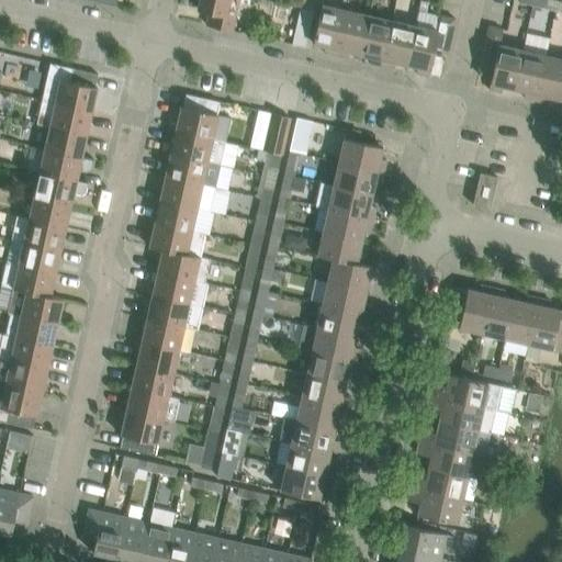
[(209,12),(205,25),(232,31),(238,0),(199,0),(197,9),(209,12)]
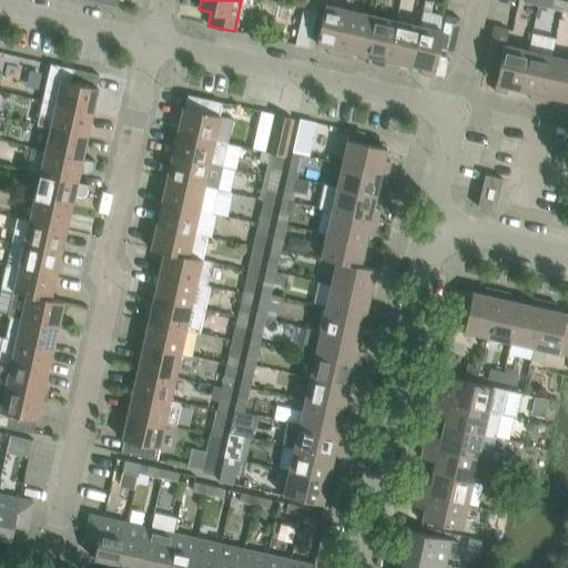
[(325,4),(316,43),(327,47),(326,52),(338,56),(348,10),(325,4)]
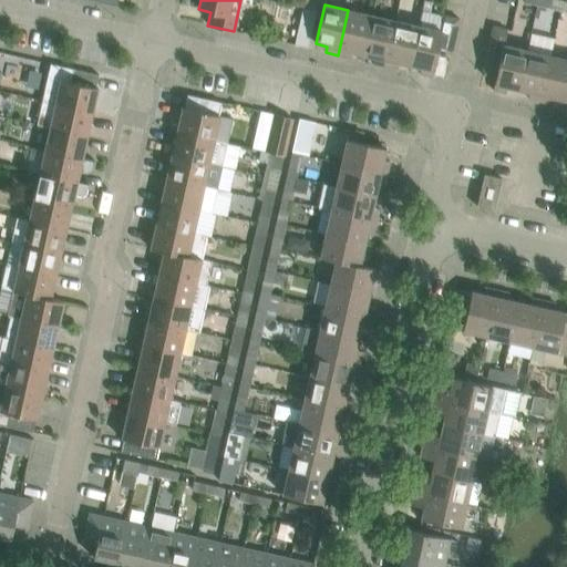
[(313,19),(316,10),(302,8),(300,16),(313,19)]
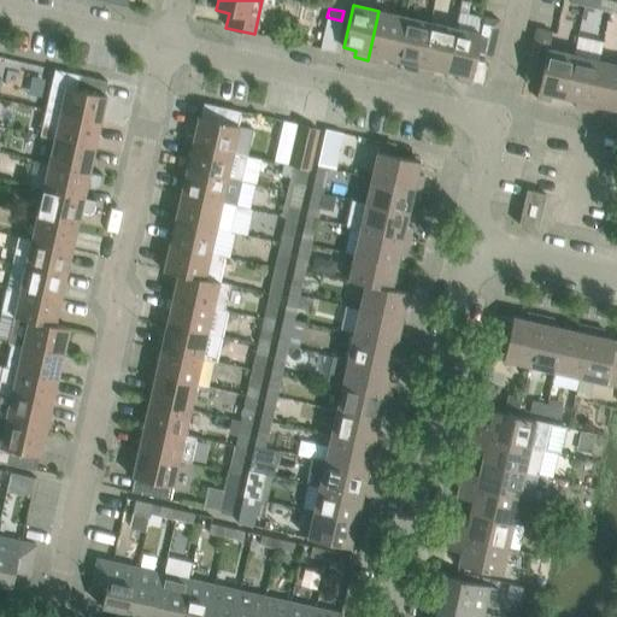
[(382,57),(394,59),(404,17),(378,11),(368,60),(381,63),(382,57)]
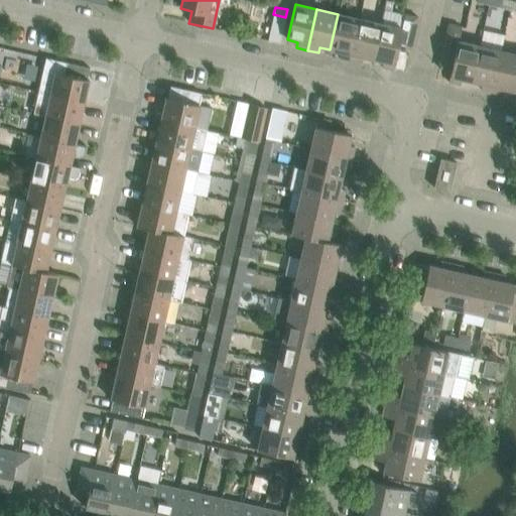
[(380,24),(373,58),(383,61),(381,67),(393,70),(397,49),(409,52),(417,17),(404,14),(401,14),(391,11),(383,10),(380,24)]
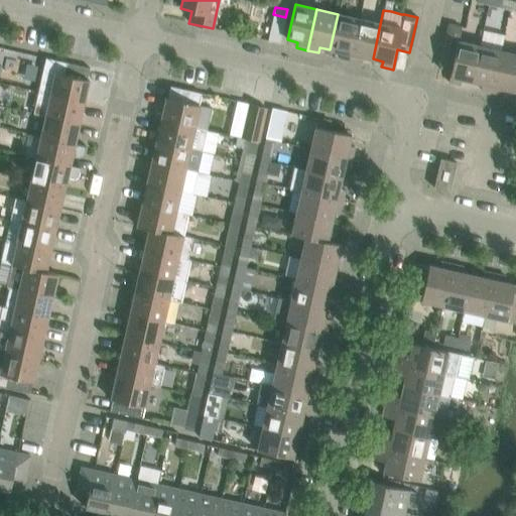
[(285,17),(273,14),(268,40),(280,43),(285,17)]
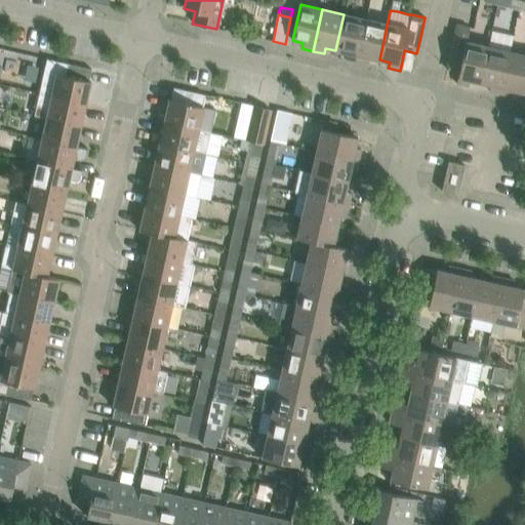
[(365,19),(344,14),(335,50),(346,52),(345,58),(356,61),(365,19)]
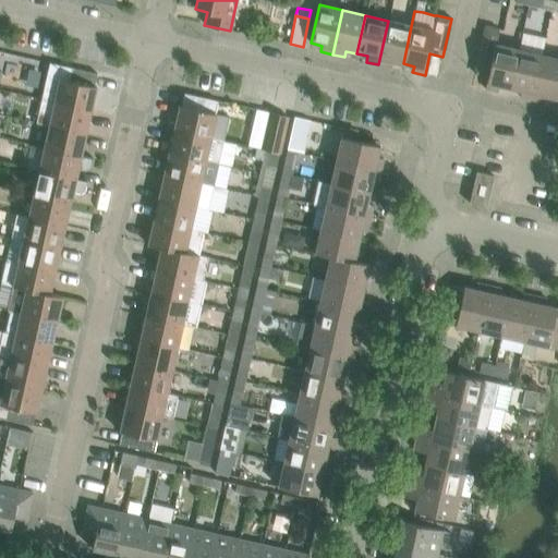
[(392,61),(403,63),(411,26),(388,21),(378,64),(390,68),(392,61)]
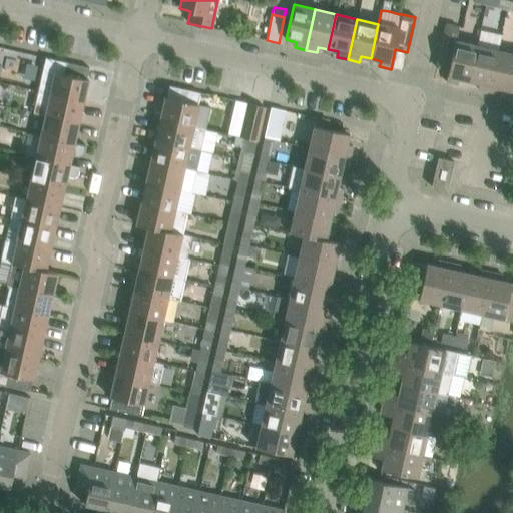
[(446,24),(436,67),(448,70),(446,81),(457,84),(459,78),(469,80),(477,46),(455,41),(458,27),(446,24)]
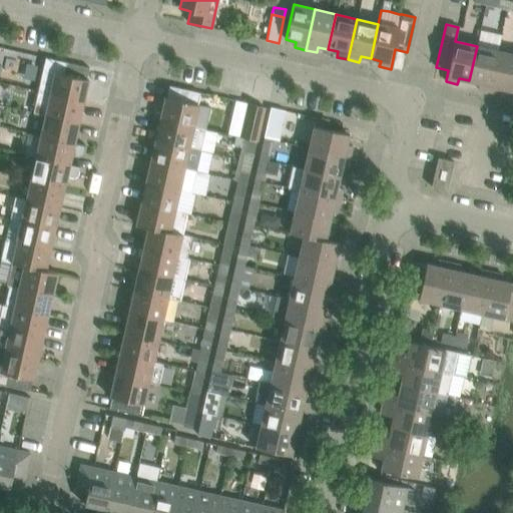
[(477,89),(488,91),(498,51),(477,46),(469,80),(479,83),(477,89)]
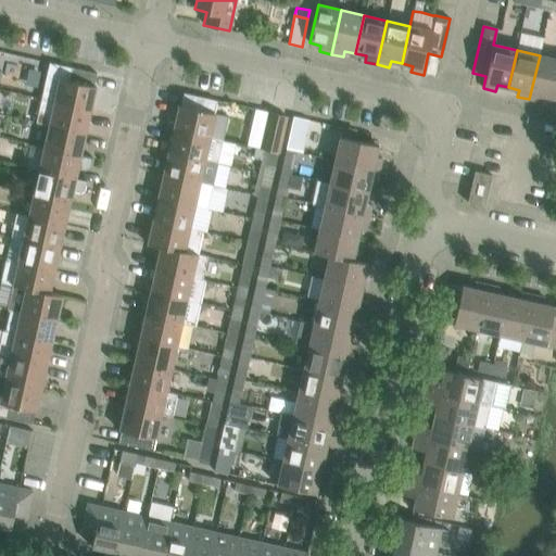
[(555,59),(540,55),(529,99),(541,102),(543,96),(554,98),(555,87),(555,59)]
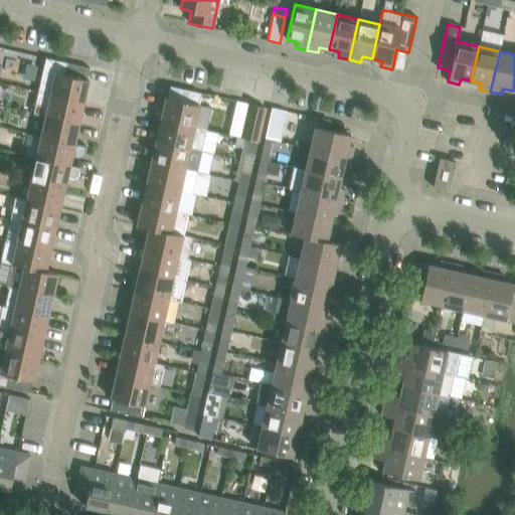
[(38,92),(83,102),(89,80),(87,79),(90,67),(45,57),(38,92)]
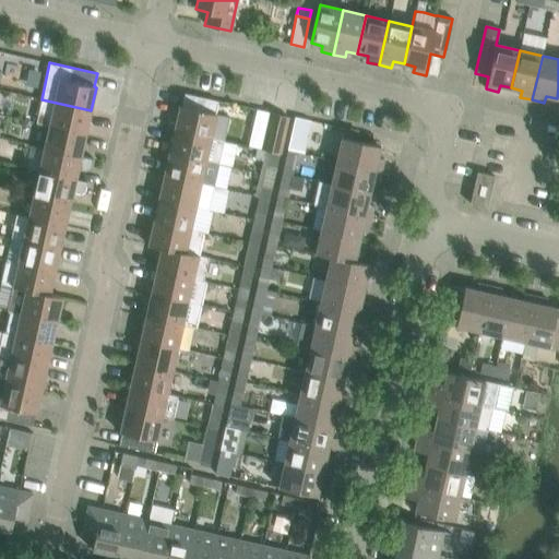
[(179,106),(174,129),(224,141),(229,117),(215,114),(217,100),(185,94),(185,93),(181,106),(179,106)]
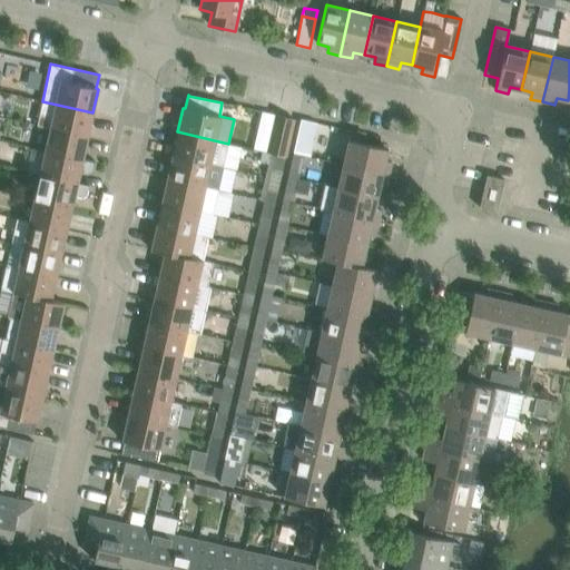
[(37,125),(50,128),(87,136),(92,112),(42,101),(37,125)]
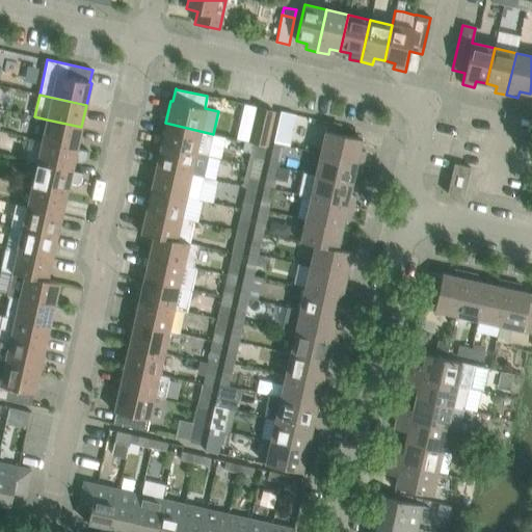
[(273,110),(257,107),(249,142),(254,142),(266,145),(273,110)]
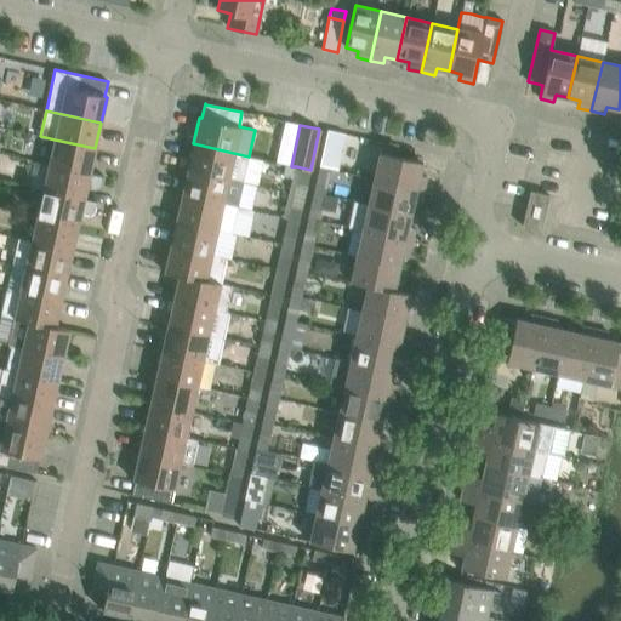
[(328,131),(319,166),(330,169),(337,170),(345,135),(328,131)]
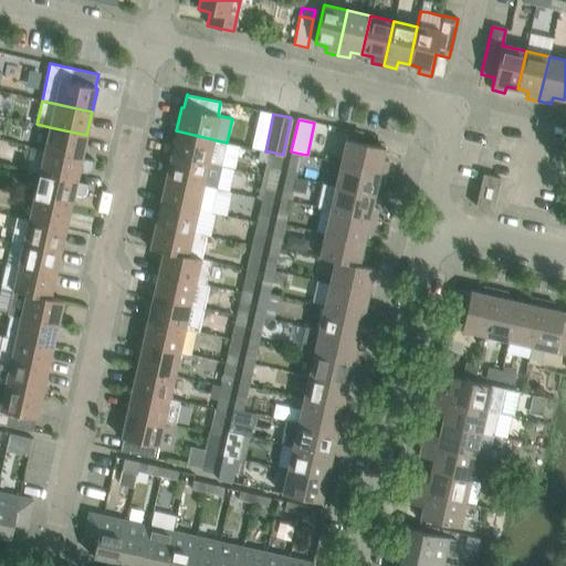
[(82,158),(86,135),(50,127),(49,127),(44,150),(82,158)]
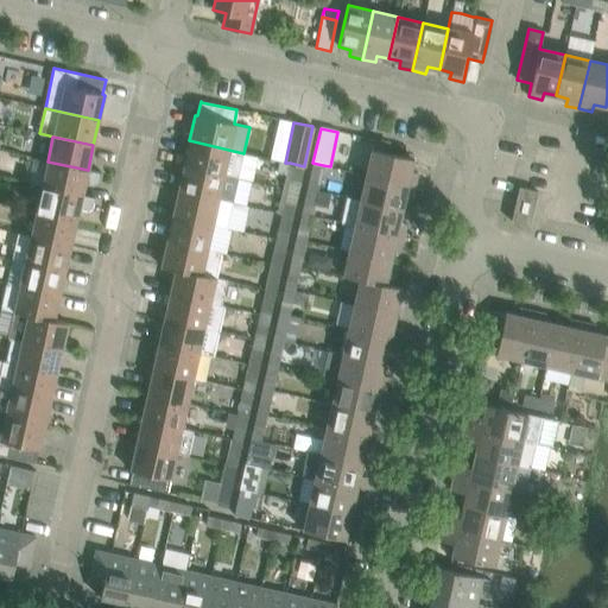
[(386,153),(388,143),(374,139),(366,175),(415,187),(417,172),(410,171),(413,159),(386,153)]
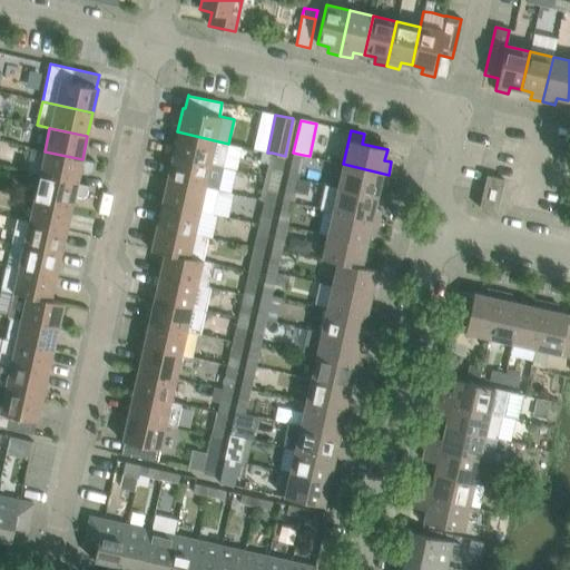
[(177,131),(172,156),(223,167),(228,144),(177,131)]
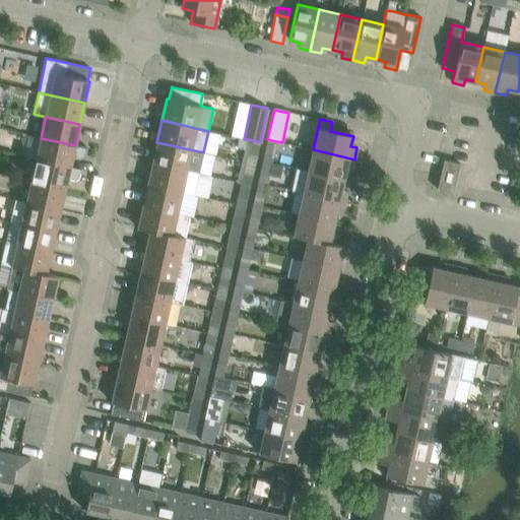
[(41,138),(36,159),(70,167),(72,157),(79,158),(83,156),(85,148),(75,146),(75,145),(41,138)]
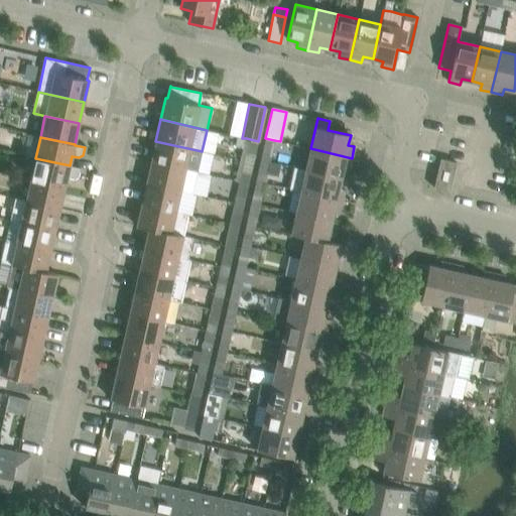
[(241,160),(253,162),(258,141),(246,138),(241,160)]
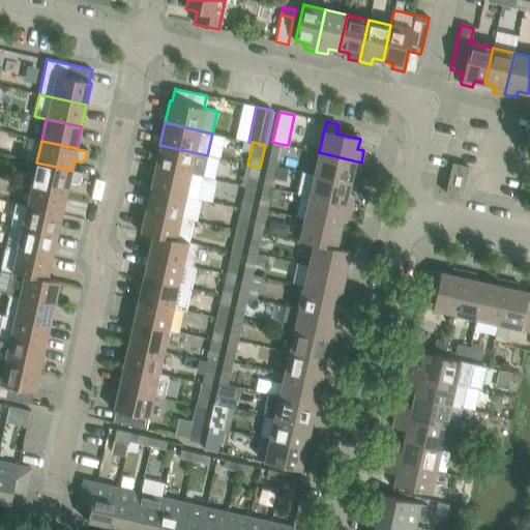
[(203,177),(207,155),(159,145),(155,167),(203,177)]
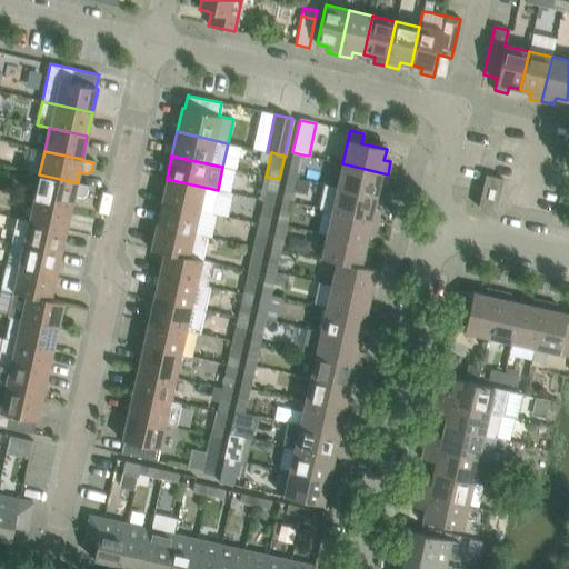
[(290,162),(287,176),(297,178),(300,165),(290,162)]
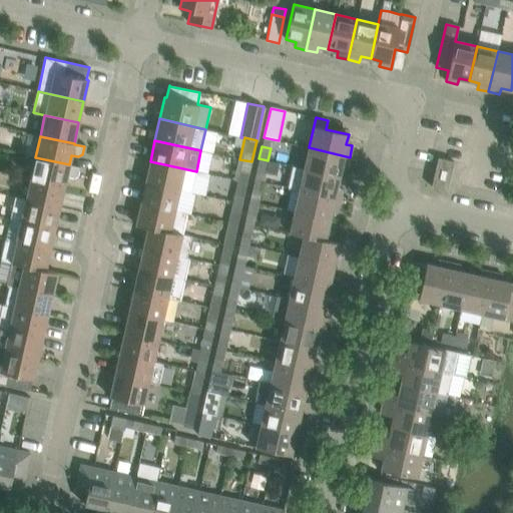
[(347,168),(350,157),(309,147),(304,168),(339,176),(341,166),(347,168)]
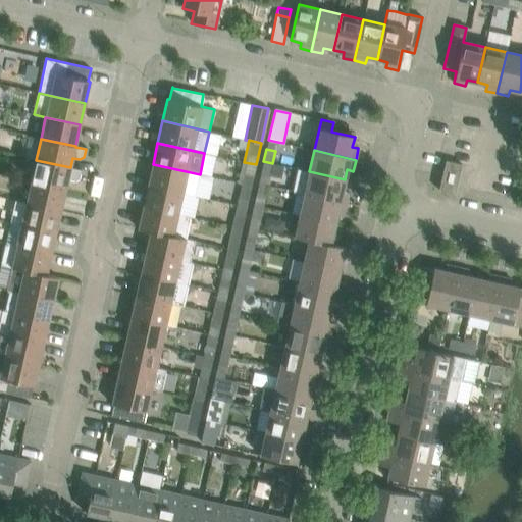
[(36,160),(31,181),(65,189),(67,179),(74,181),(79,178),(81,170),(70,167),(36,160)]
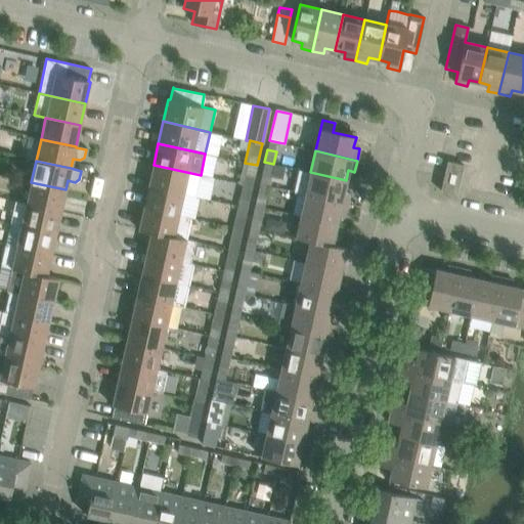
[(456,194),(463,165),(447,161),(440,190),(456,194)]
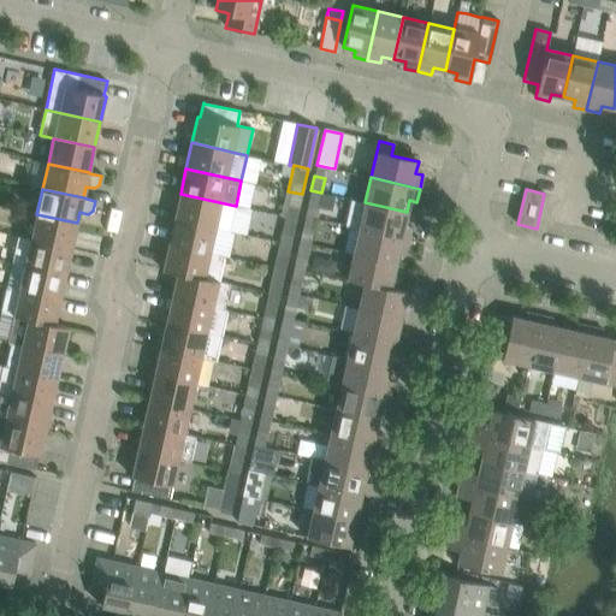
[(311,193),(304,215),(315,218),(319,207),(321,193),(311,190),(311,193)]
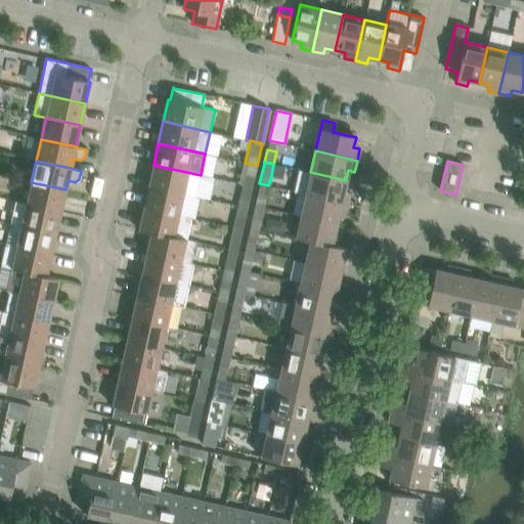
[(241,183),(244,184),(252,186),(257,165),(245,163),(241,183)]
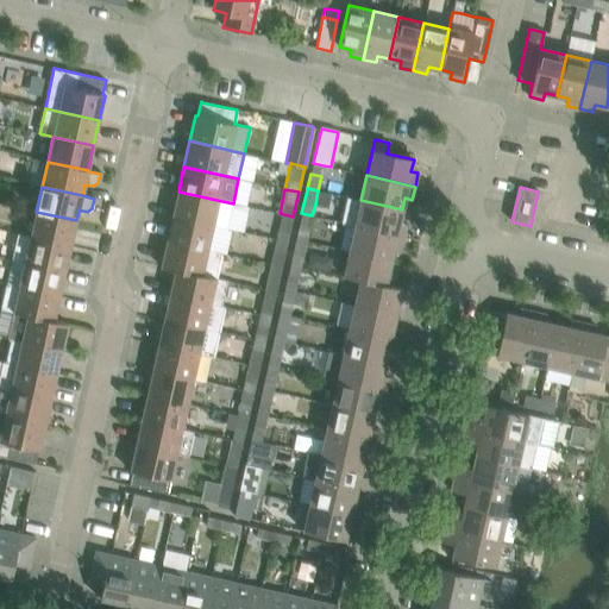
[(179,192),(173,217),(213,225),(227,228),(233,203),(179,192)]
